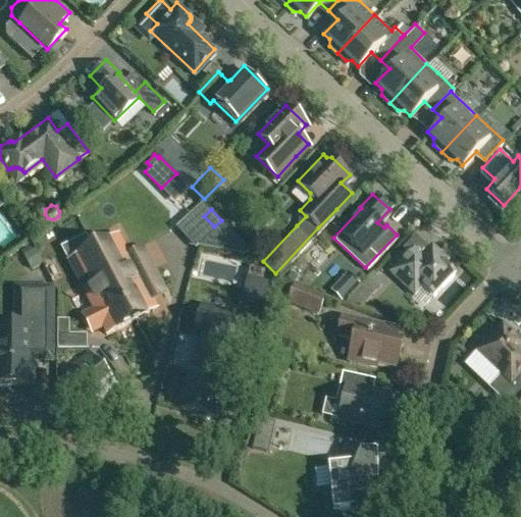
[(140,246),(128,252),(117,231),(93,245),(112,282),(116,279),(135,315),(155,304),(152,297),(163,291),(159,282),(145,253),(140,246)]
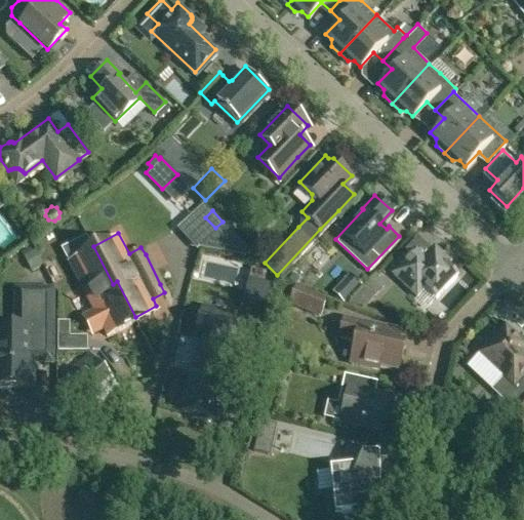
[(34,246),(31,248),(22,252),(30,268),(42,262),(34,246)]
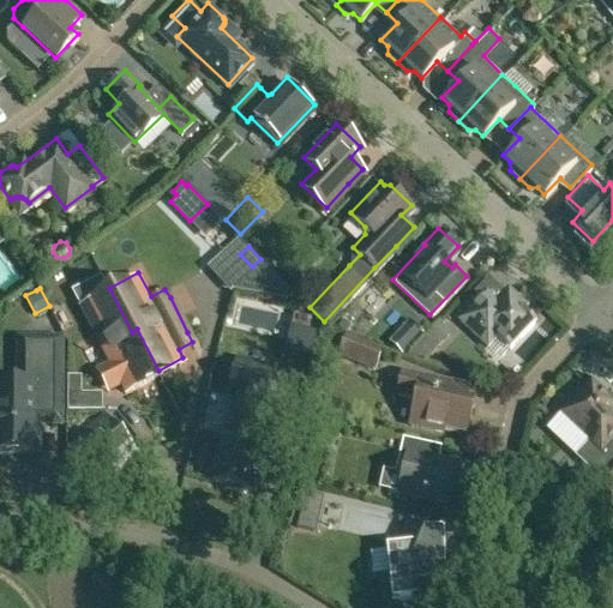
[(79,304),(109,360),(110,362),(104,366),(110,375),(118,378),(119,380),(124,389),(158,371),(137,329),(132,332),(109,288),(79,304)]
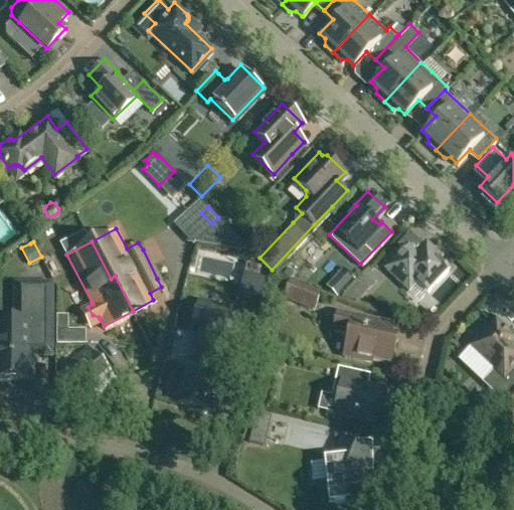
[(426,289),(448,268),(437,258),(440,253),(429,242),(415,257),(403,244),(384,265),(408,288),(415,279),(426,289)]
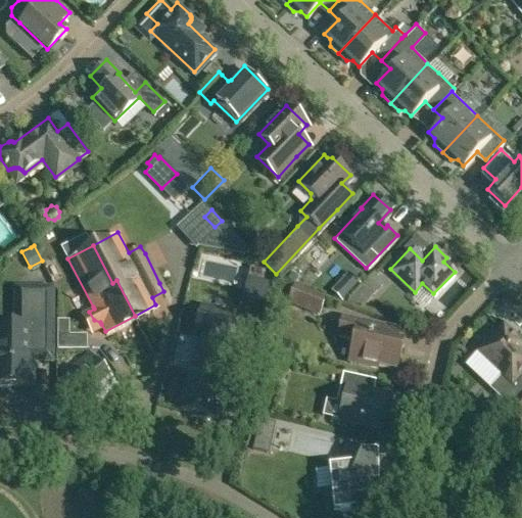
[(249,264),(247,274),(263,277),(265,267),(249,264)]
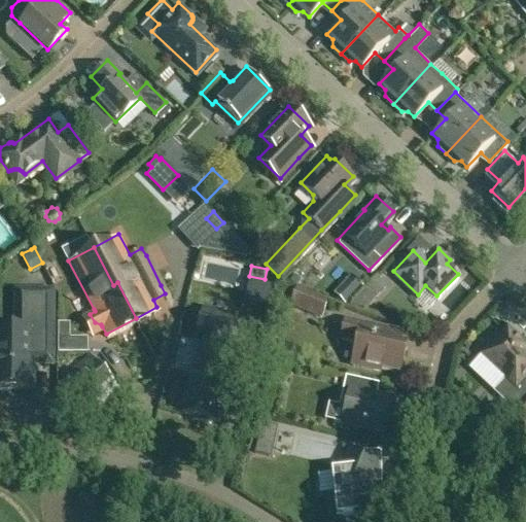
[(366,282),(373,287),(384,276),(378,270),(366,282)]
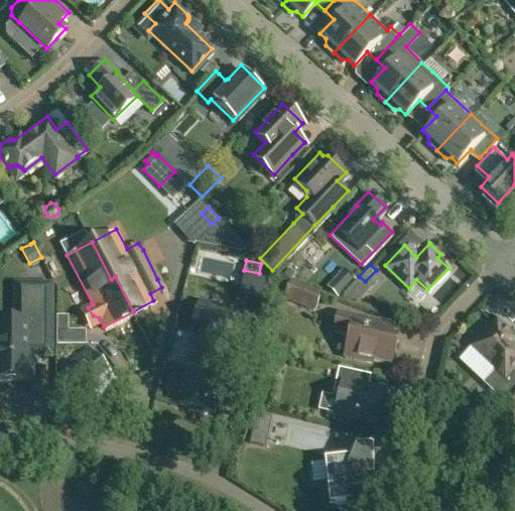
[(326,283),(337,294),(354,276),(343,266),(326,283)]
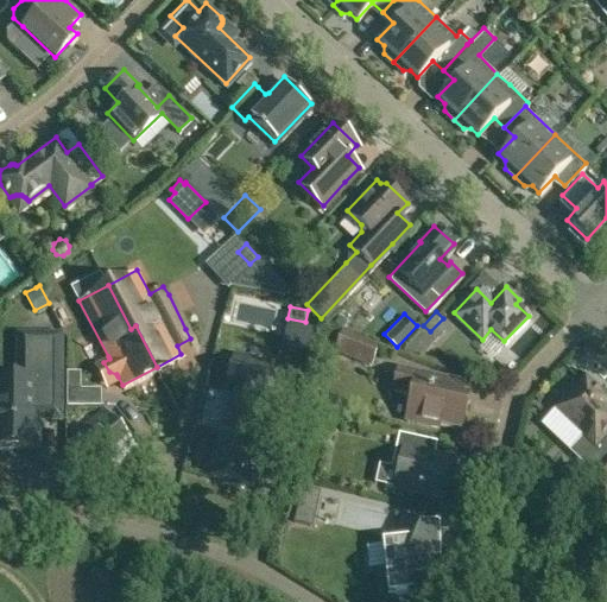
[(370,361),(377,343),(341,329),(334,347),(370,361)]
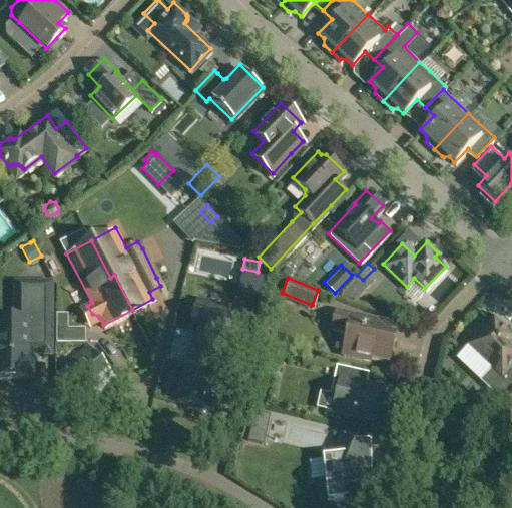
[(0,376),(6,376),(8,374),(31,374),(31,351),(31,341),(50,342),(50,280),(14,280),(14,317),(0,317),(0,376)]
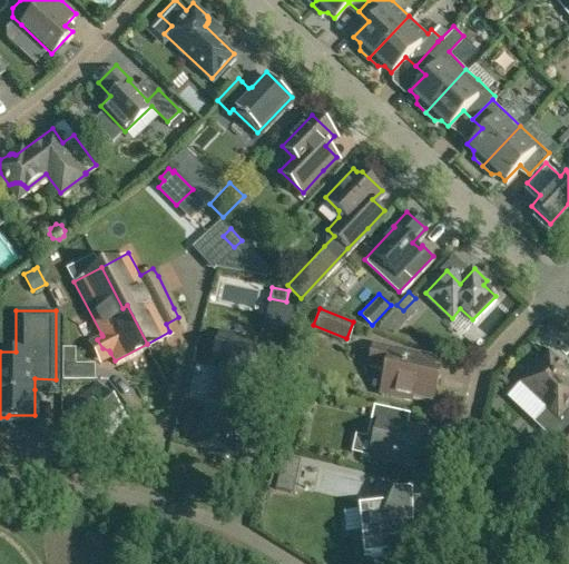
[(235,452),(241,428),(244,413),(251,389),(235,386),(239,368),(244,369),(252,339),(219,330),(212,362),(216,363),(215,367),(194,362),(185,396),(206,402),(196,442),(208,445),(207,448),(222,452),(222,448),(235,452)]
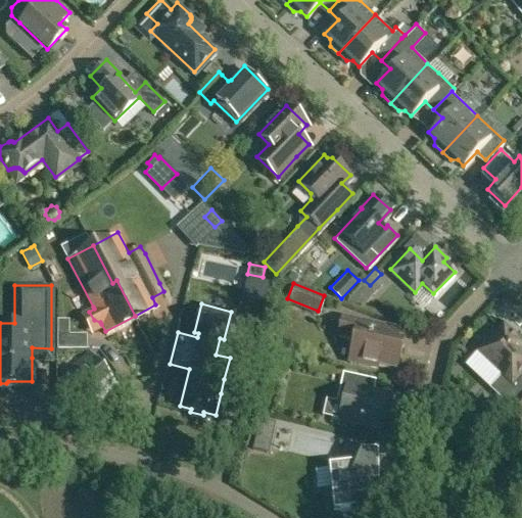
[(395,366),(401,339),(377,334),(379,322),(341,314),(337,333),(352,337),(348,358),(376,365),(377,361),(395,366)]
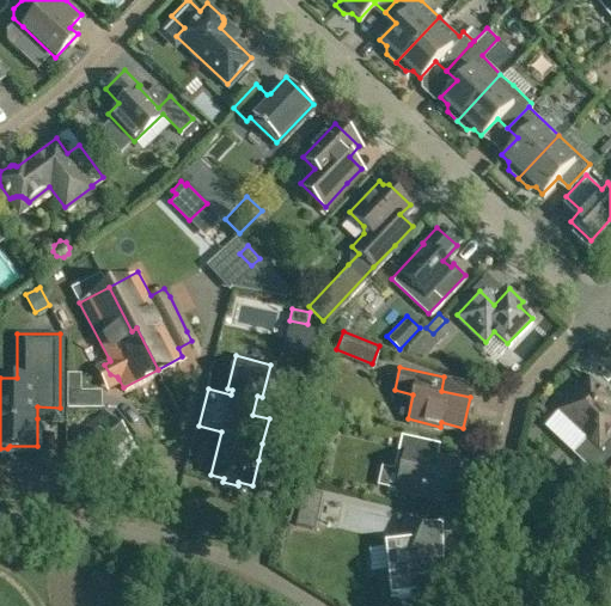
[(66,371),(66,389),(77,389),(77,371),(66,371)]
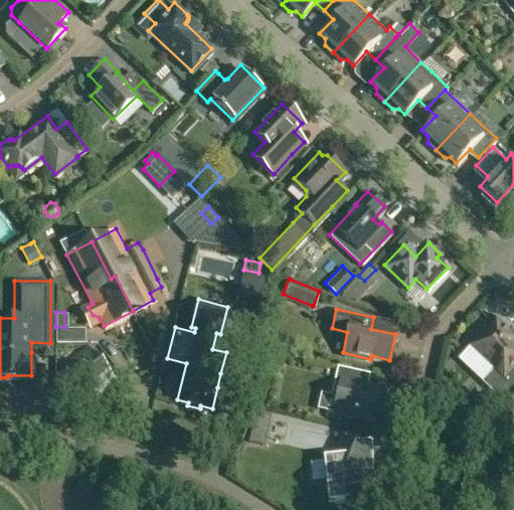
[(510,330),(495,316),(469,343),(492,365),(480,378),(501,397),(503,395),(513,383),(513,373),(509,368),(513,362),(513,344),(505,336),(510,330)]
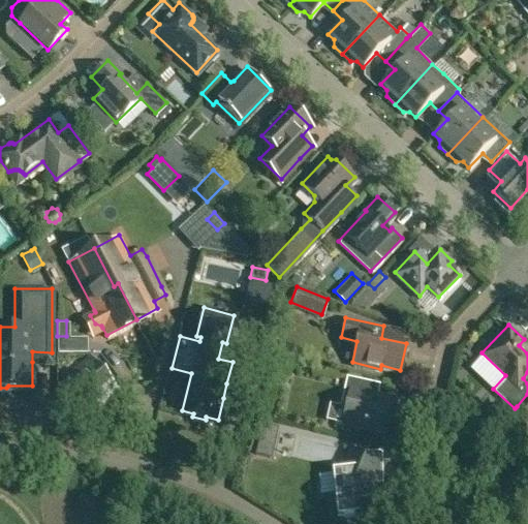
[(58,380),(84,413),(117,387),(91,355),(58,380)]
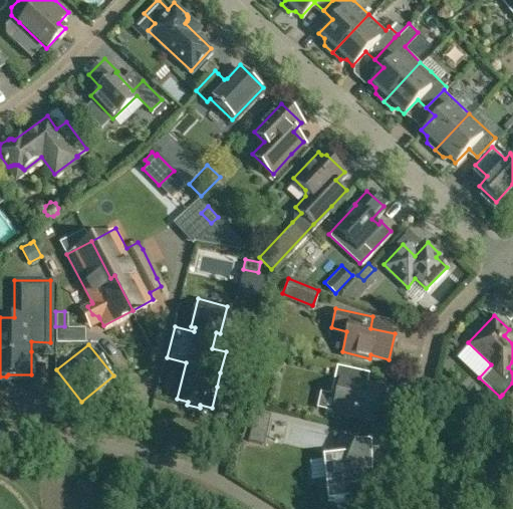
[(360,378),(362,368),(336,362),(329,392),(332,395),(335,396),(332,408),(372,417),(378,387),(362,383),(360,378)]
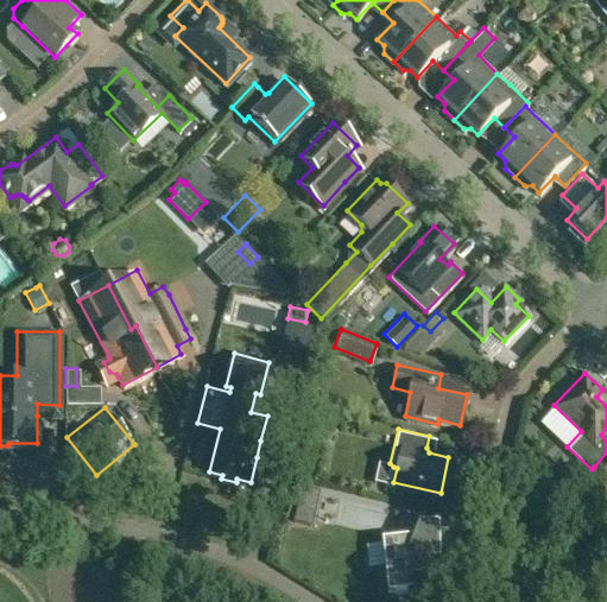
[(606,473),(606,452),(594,467),(604,477),(606,473)]
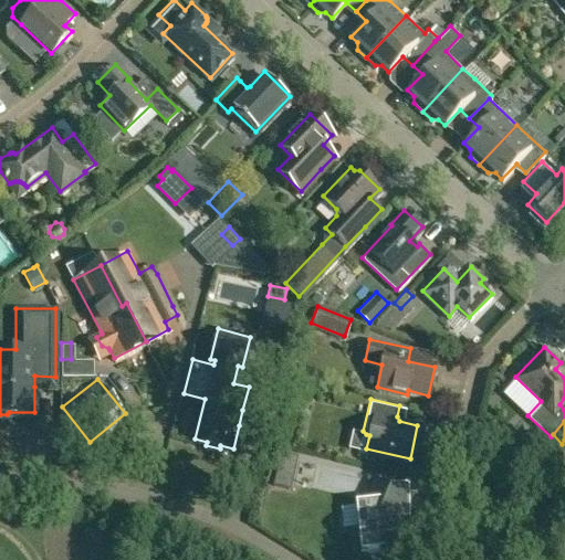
[(279,453),(275,469),(291,473),(295,456),(279,453)]
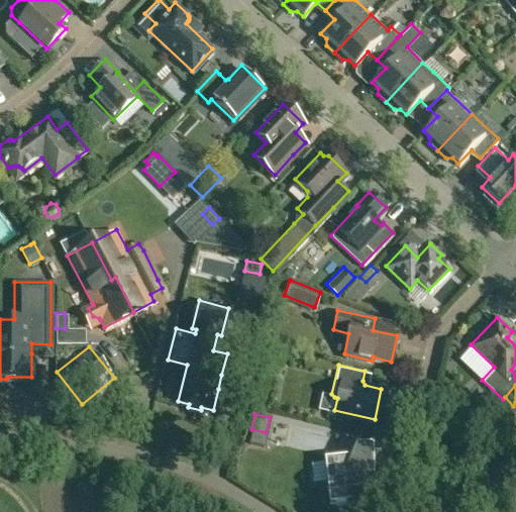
[(389,453),(389,434),(373,430),(372,434),(385,453),(389,453)]
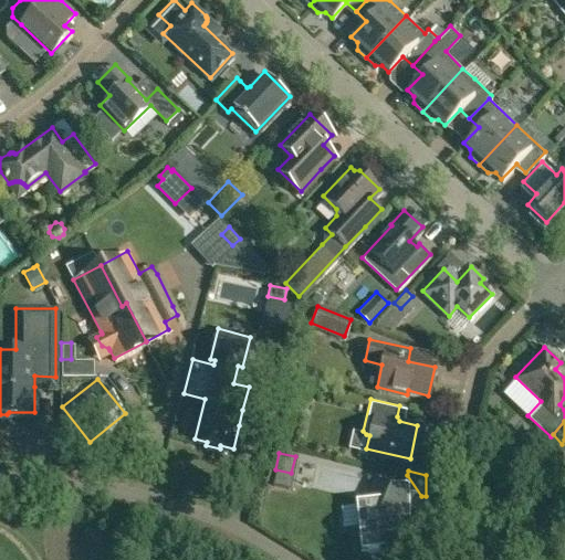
[(384,498),(355,500),(355,503),(338,504),(342,526),(357,525),(361,550),(385,547),(385,542),(384,538),(390,537),(390,540),(409,539),(408,528),(408,495),(407,484),(391,485),(395,479),(394,479),(388,488),(384,498)]
